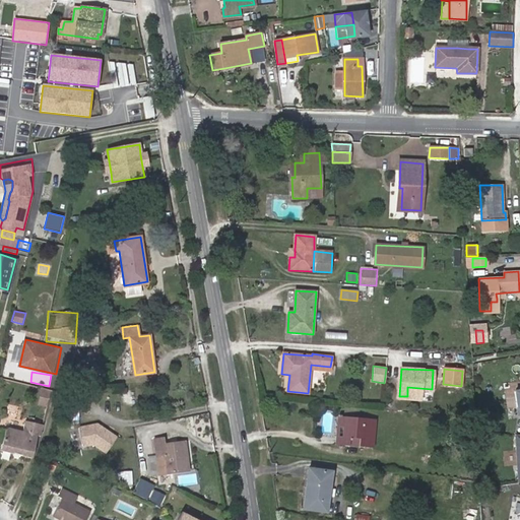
[(337,444),(349,445),(350,437),(343,436),(345,418),(339,417),(337,444)]
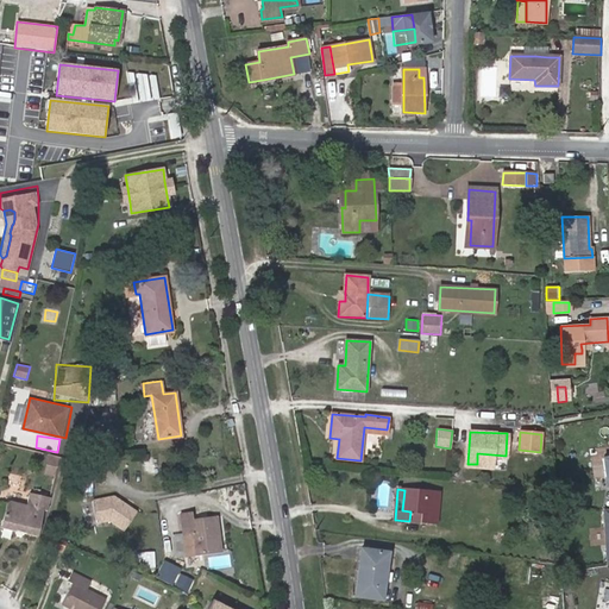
[(409,521),(435,525),(438,493),(405,490),(402,510),(410,512),(409,521)]
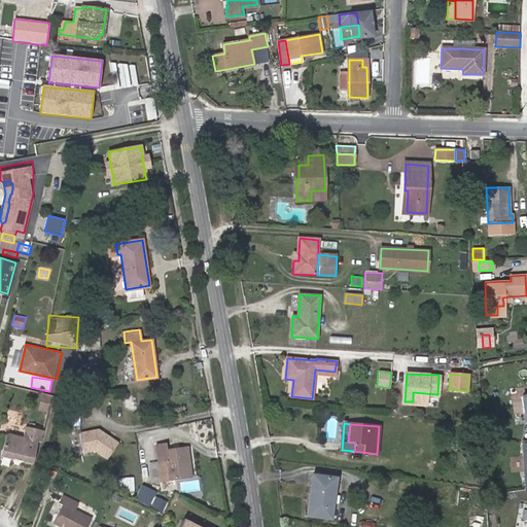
[(9,432),(6,434),(1,455),(13,458),(14,455),(23,457),(22,460),(32,463),(39,441),(41,441),(43,431),(27,426),(24,436),(9,432)]
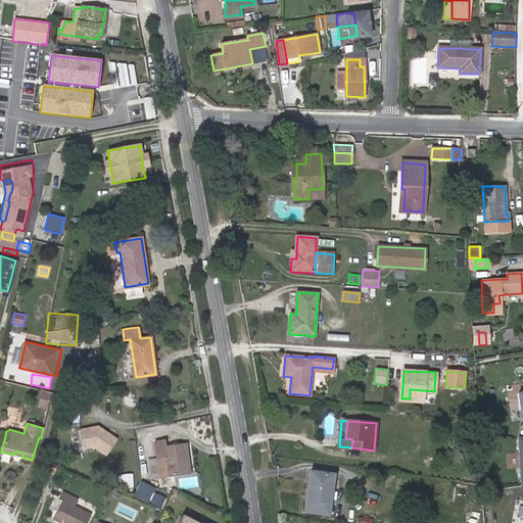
[(97,428),(79,431),(83,450),(93,447),(105,457),(116,441),(97,428)]
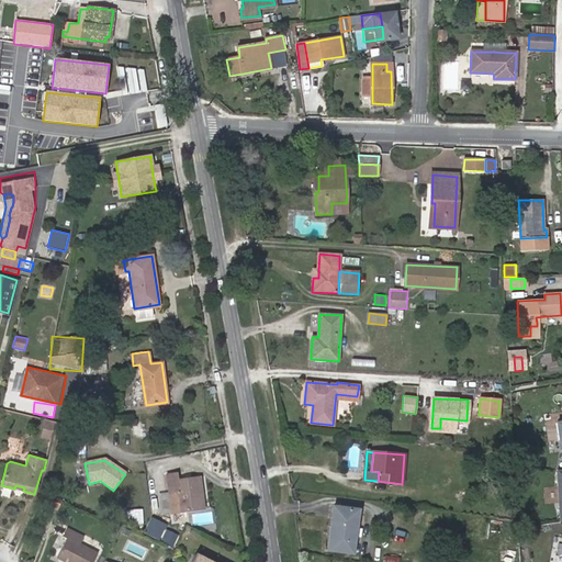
[(179,493),(181,510),(203,508),(199,478),(177,481),(176,473),(167,474),(169,494),(179,493)]
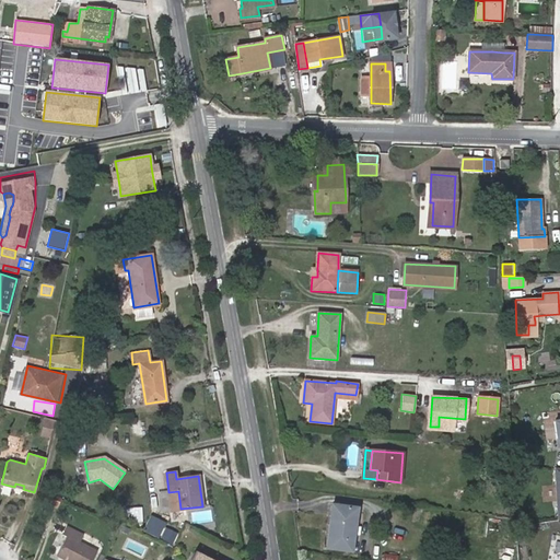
[(172,510),(181,509),(178,491),(168,492),(172,510)]
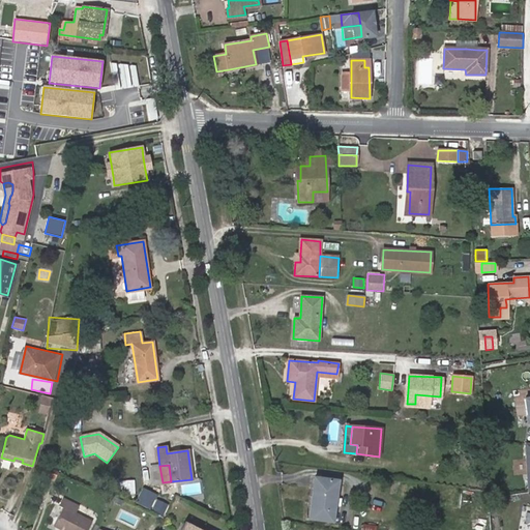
[(47,466),(43,473),(55,477),(58,470),(47,466)]
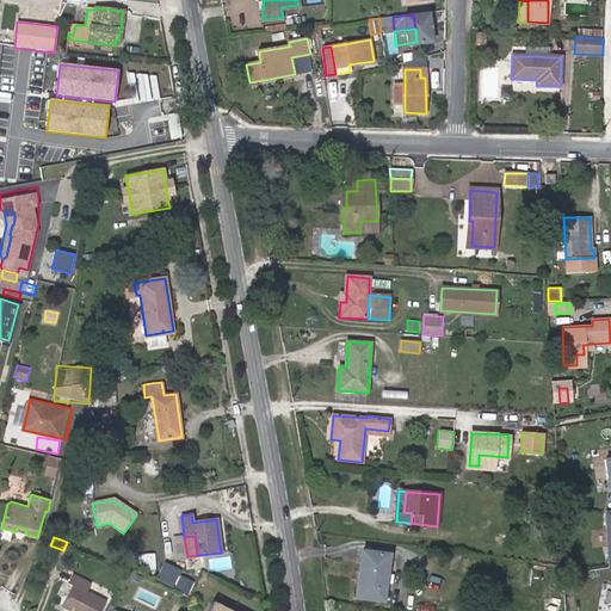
[(382,602),(388,555),(363,551),(357,599),(382,602)]
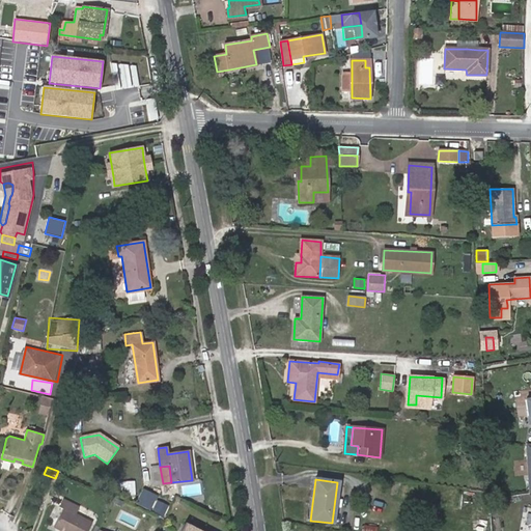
[(135,482),(122,482),(122,494),(135,494),(135,482)]
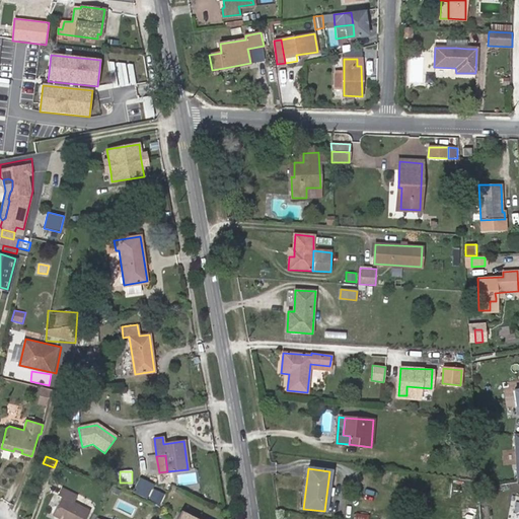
[(141,478),(134,490),(146,497),(152,484),(141,478)]
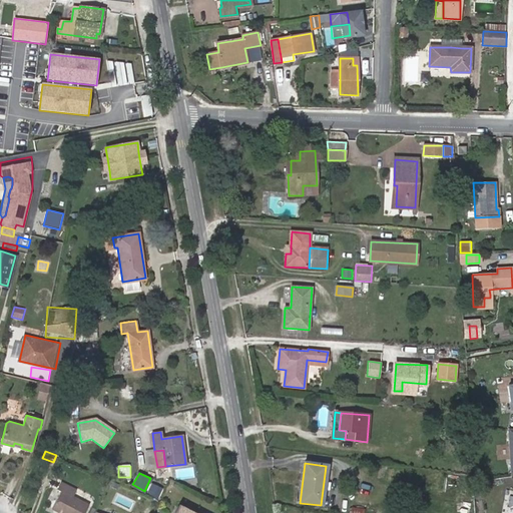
[(53,507),(64,512),(85,512),(90,505),(73,496),(76,490),(62,483),(57,490),(60,492),(53,507)]
